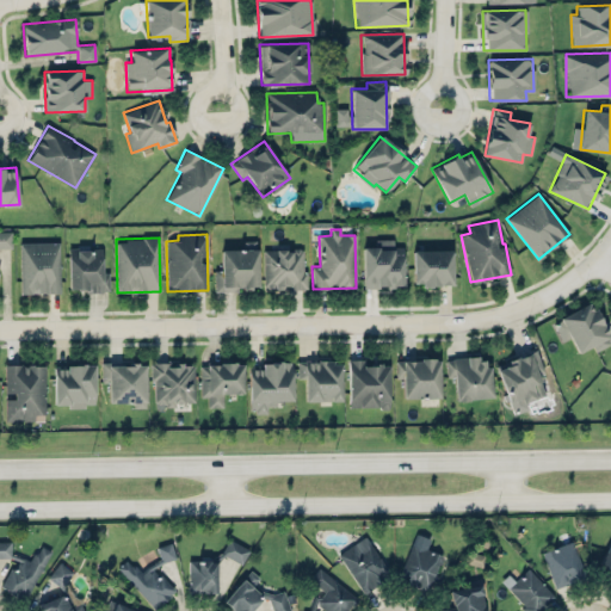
[(393,239),(376,239),(376,246),(363,247),(363,288),(403,287),(402,246),(393,246),(393,239)]
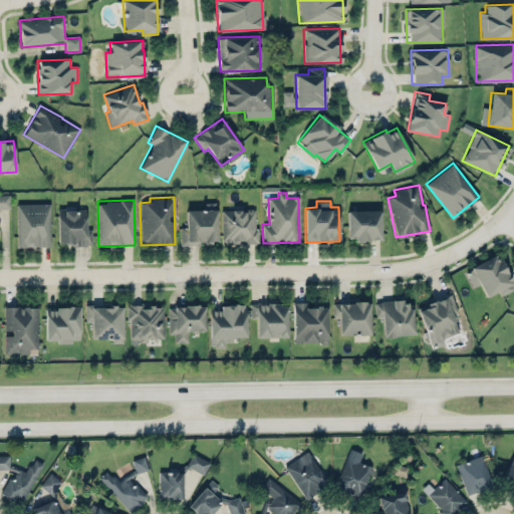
[(186,210),(186,227),(180,227),(181,244),(217,243),(216,202),(204,203),(204,210),(186,210)]
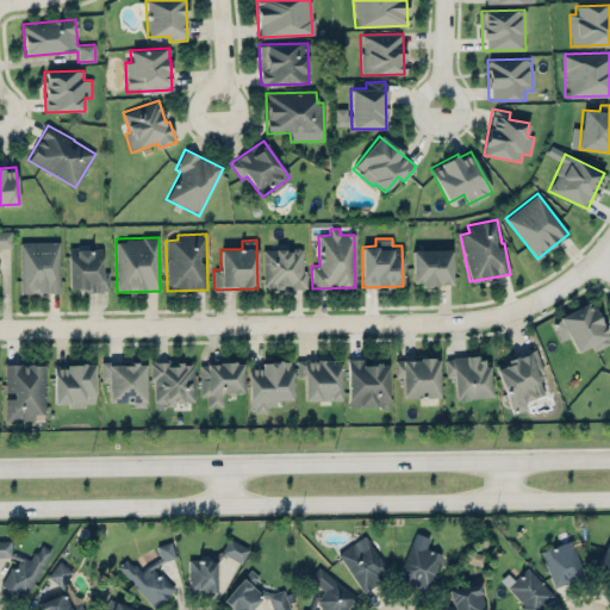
[(60,292),(58,242),(19,242),(20,293),(60,292)]
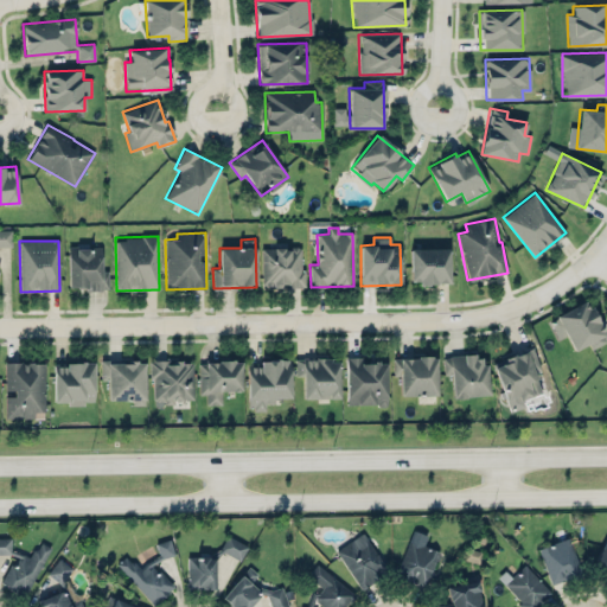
[(69,289),(108,288),(108,270),(101,270),(101,247),(68,248),(69,289)]
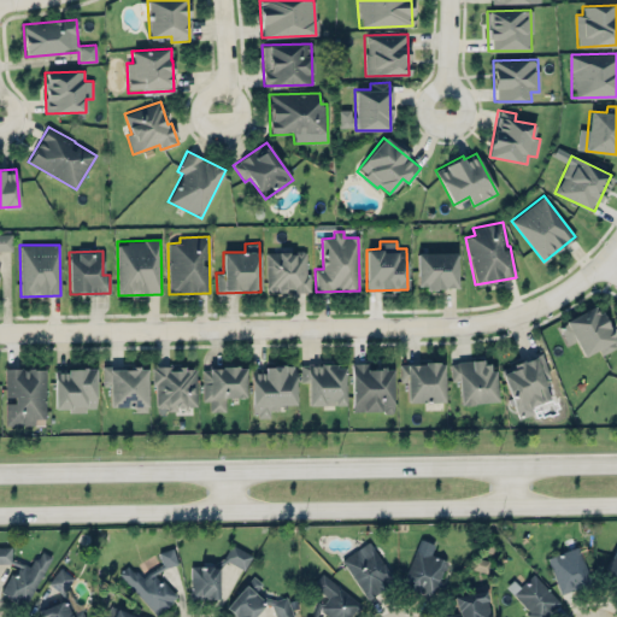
[(265,252),(266,292),(307,292),(307,251),(265,252)]
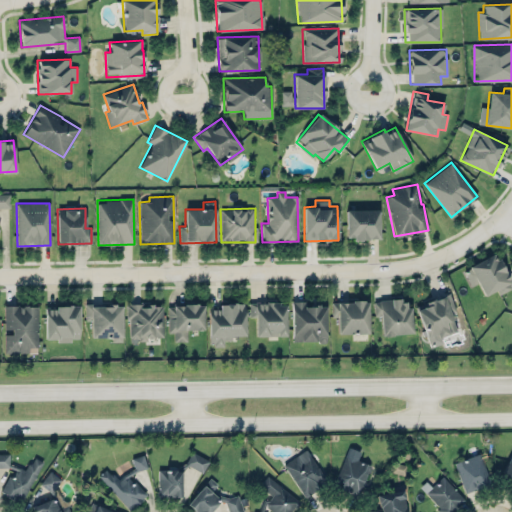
[(379,238),(378,209),(345,210),(346,239),(379,238)]
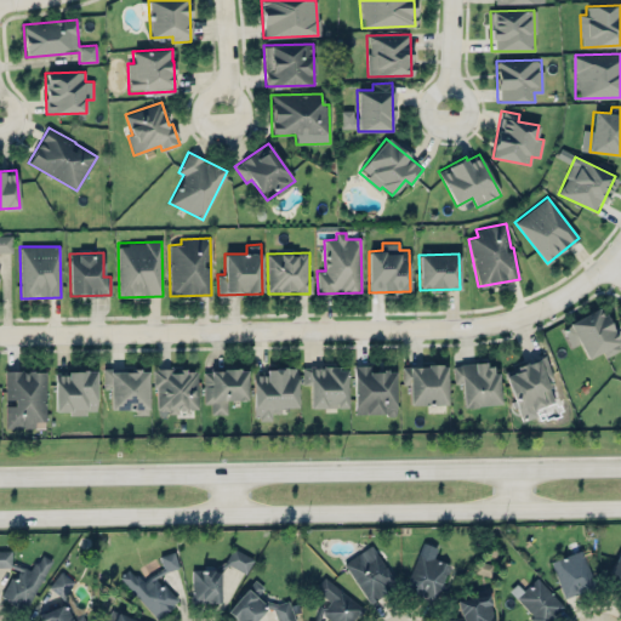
[(562,325),(571,347),(580,343),(586,358),(602,352),(604,357),(620,349),(602,307),(562,325)]
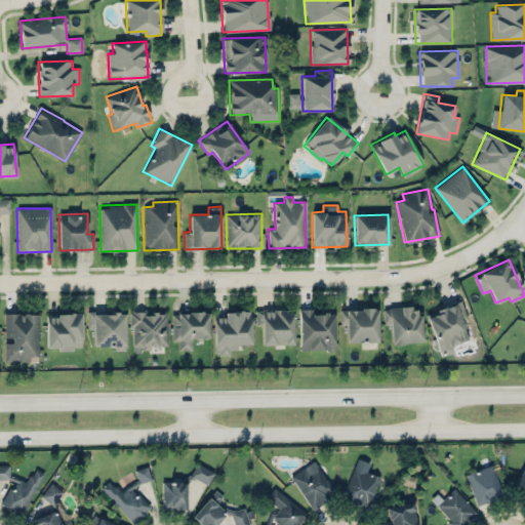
[(452,345),(471,338),(459,303),(427,313),(440,356),(453,351),(452,345)]
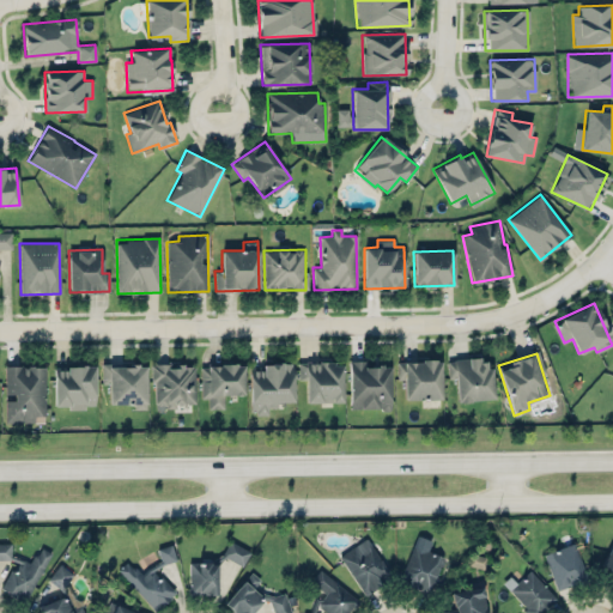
[(455,378),(456,401),(492,399),(490,357),(447,359),(448,378),(455,378)]
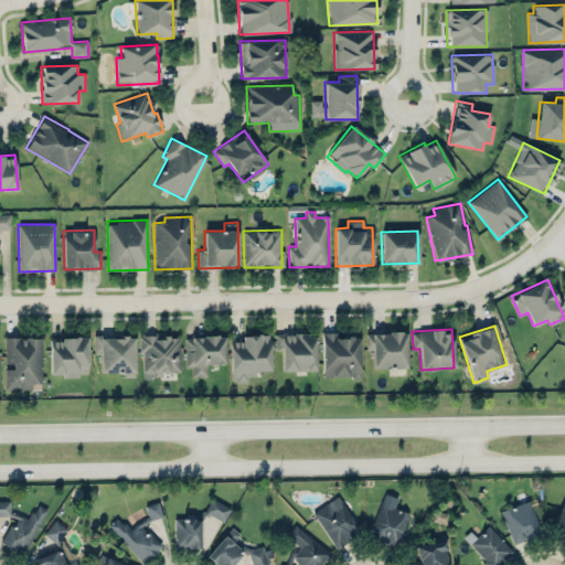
[(322,377),(360,377),(359,337),(337,337),(337,332),(321,332),(322,377)]
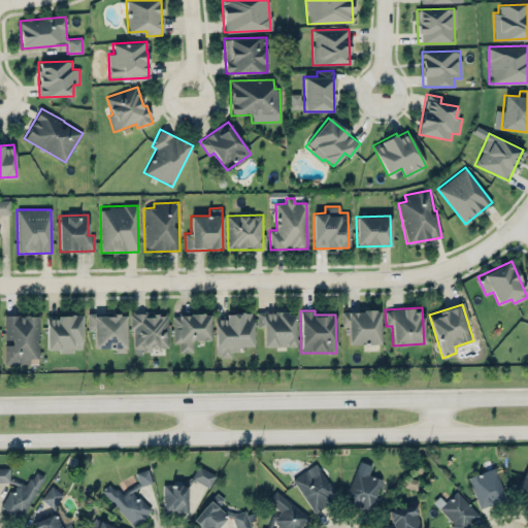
[(348,343),(380,343),(378,310),(341,311),(341,327),(348,327),(348,343)]
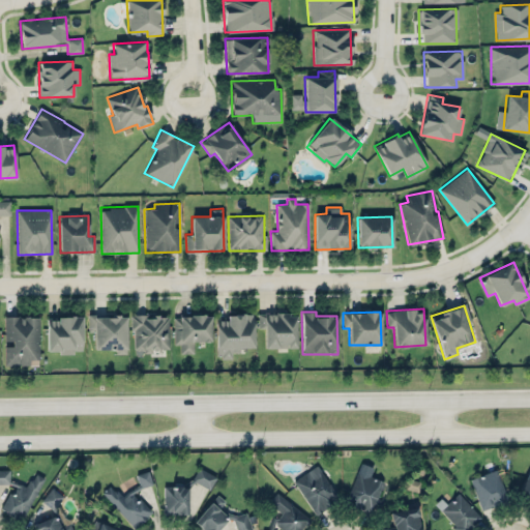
[(215,320),(216,358),(232,357),(231,349),(254,349),(253,313),(226,314),(226,320),(215,320)]
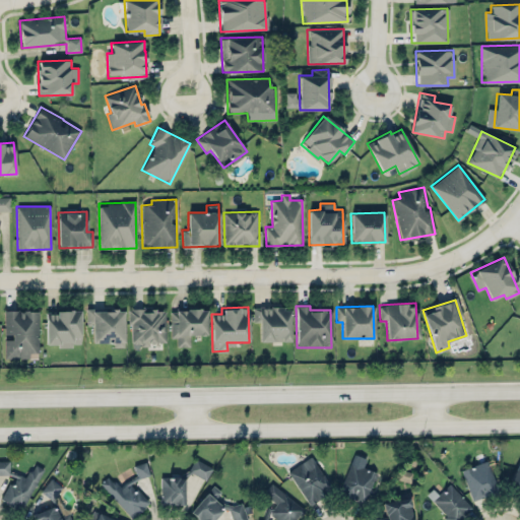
[(290,341),(289,307),(252,308),(253,322),(259,322),(259,341),(290,341)]
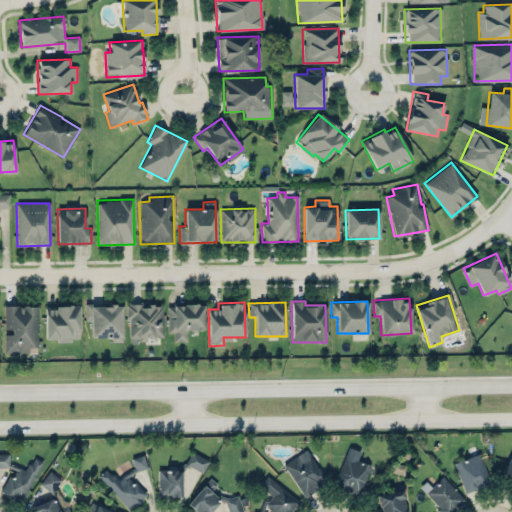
[(121,341),(121,304),(84,305),(85,319),(90,319),(90,337),(112,337),(112,341),(121,341)]
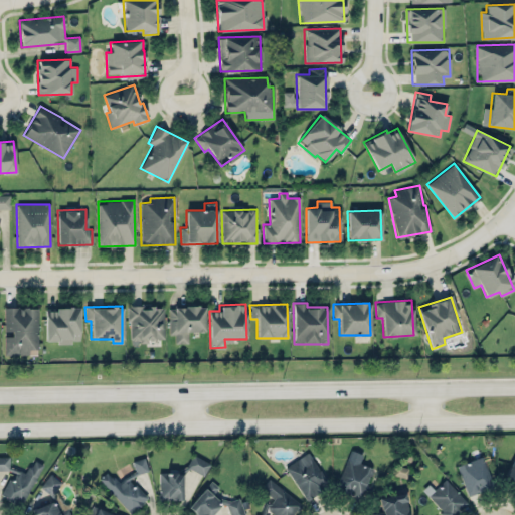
[(163,341),(164,306),(128,306),(128,340),(163,341)]
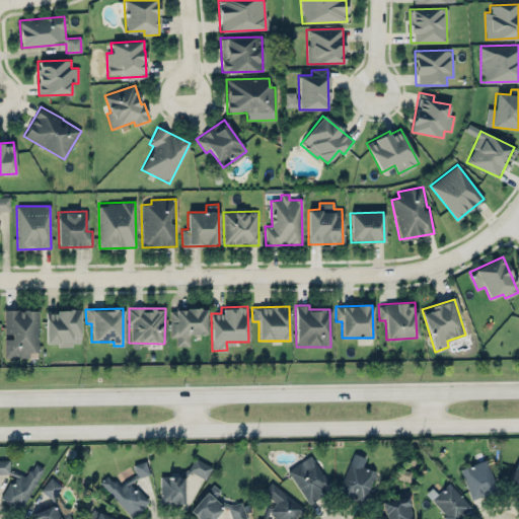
[(206,308),(169,309),(170,338),(175,338),(175,346),(189,346),(189,335),(206,334),(206,308)]
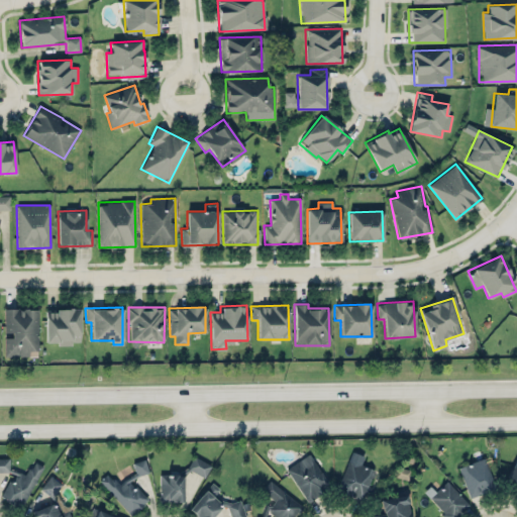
[(5,355),(29,355),(29,352),(37,352),(37,308),(4,308),(4,334),(5,334),(5,355)]
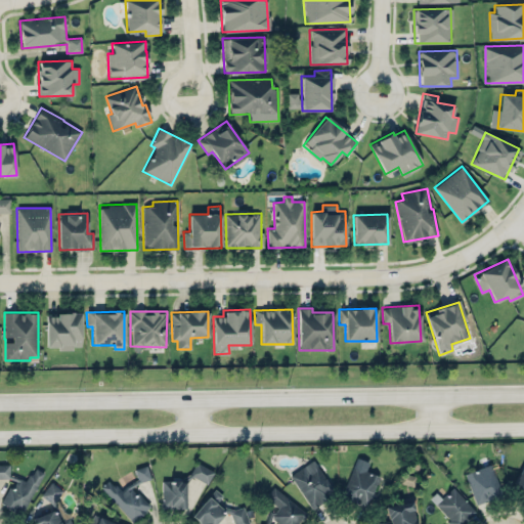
[(81,313),(46,312),(46,348),(81,348),(81,313)]
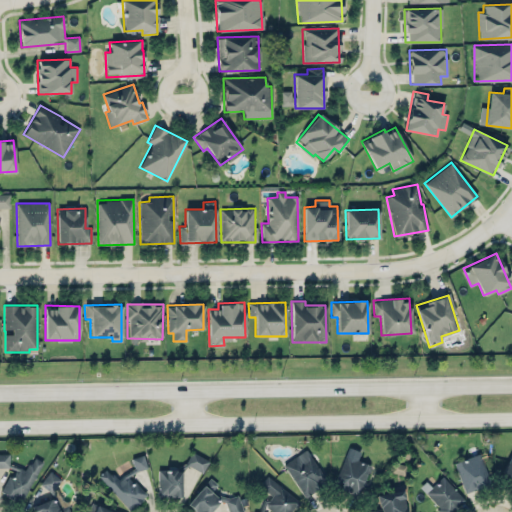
[(334,487),(360,495),(370,464),(357,460),(360,451),(347,447),(334,487)]
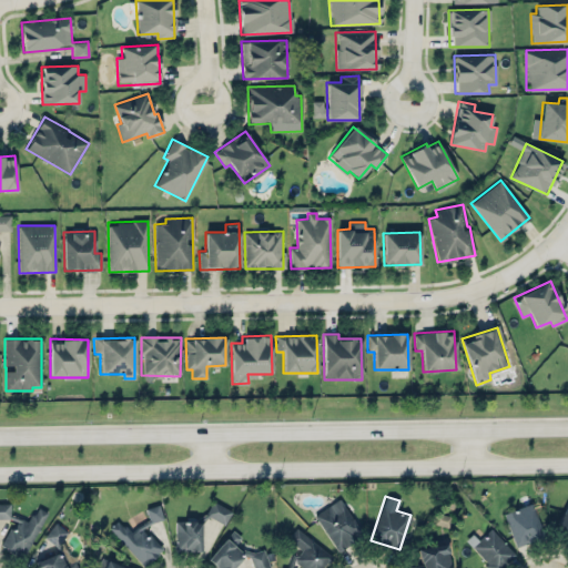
[(315,513),(334,549),(361,536),(342,498),(315,513)]
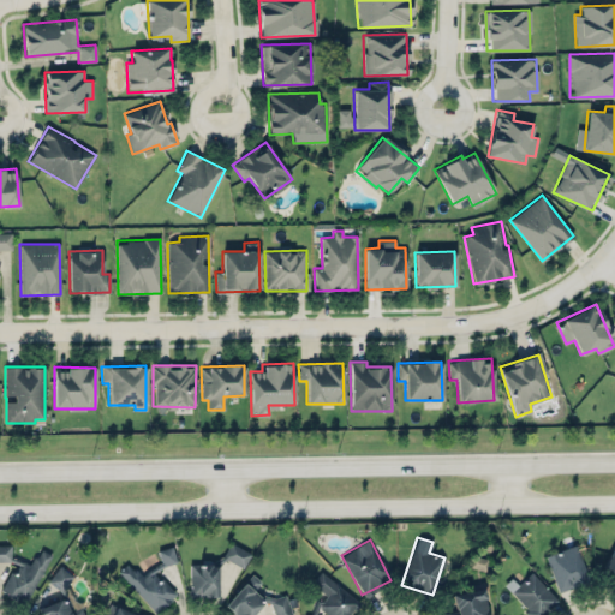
[(243,568),(251,553),(231,542),(222,556),(243,568)]
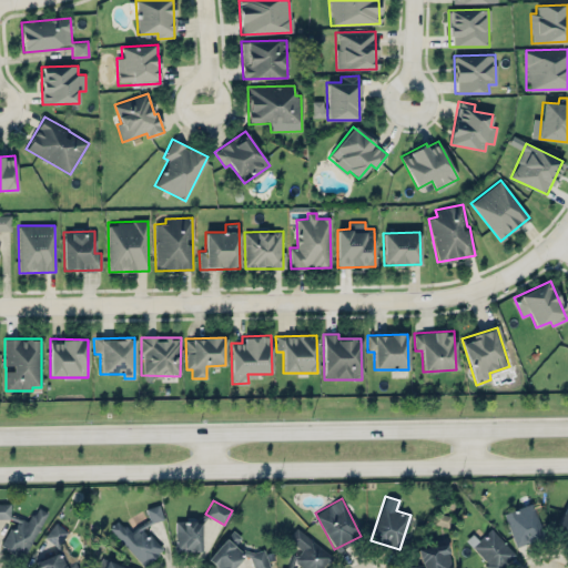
[(10,503),(0,503),(0,518),(10,518),(10,503)]
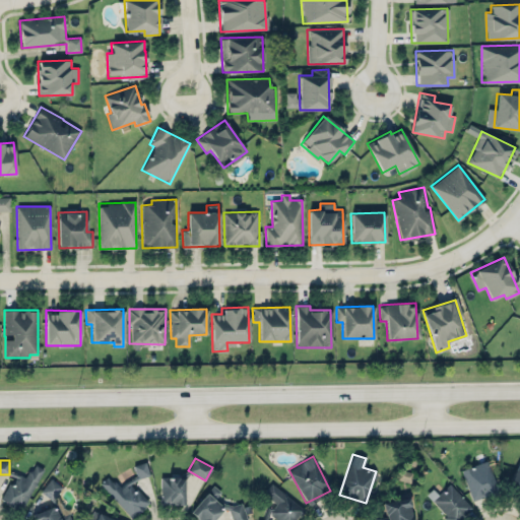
[(460,470),(472,501),(499,491),(486,460),(460,470)]
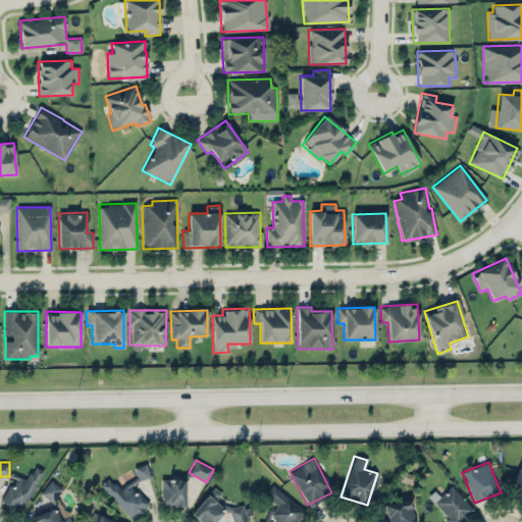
[(514,498),(521,500),(521,463),(520,463),(513,483),(519,485),(514,498)]
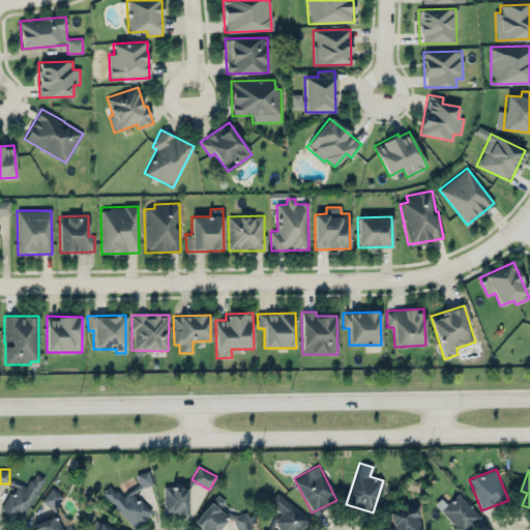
[(136,474),(141,488),(151,483),(147,471),(136,474)]
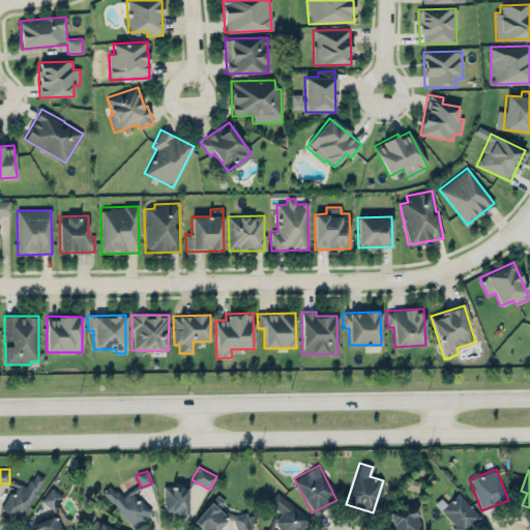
[(43,477),(33,472),(26,487),(13,481),(0,510),(23,521),(43,477)]
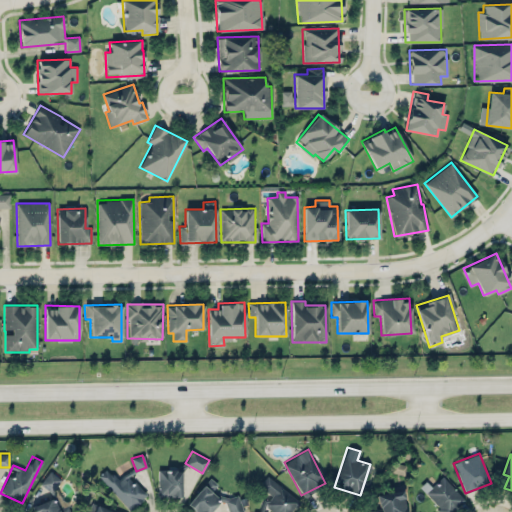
[(119,481),(106,468),(98,476),(131,510),(147,494),(129,476),(135,470),(133,467),(119,481)]
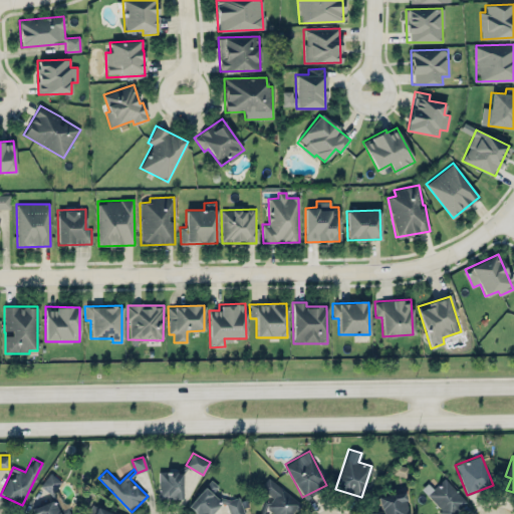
[(182,498),(182,472),(159,471),(158,498),(182,498)]
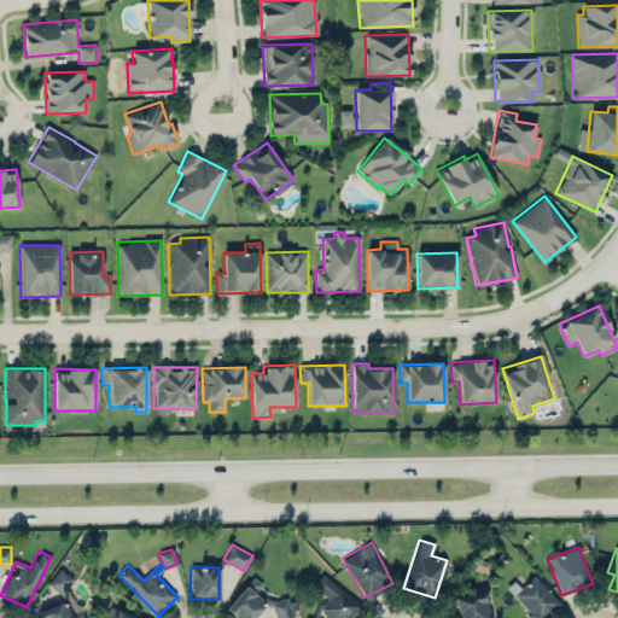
[(74,578),(59,569),(48,584),(62,595),(74,578)]
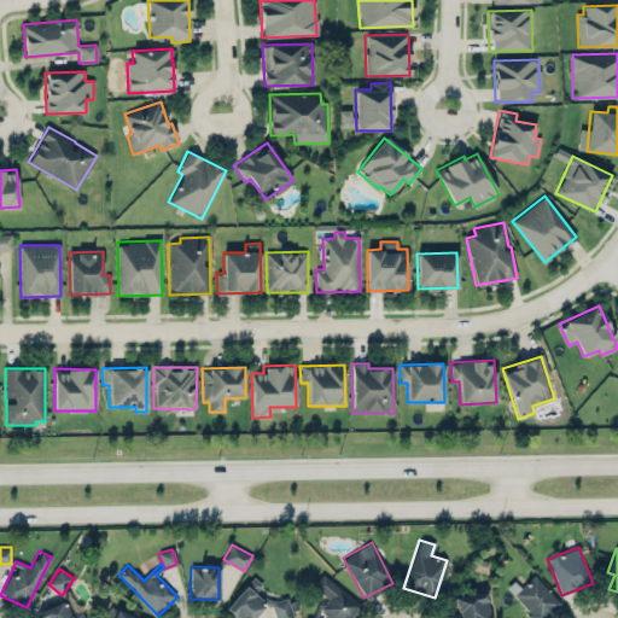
[(509,593),(534,617),(547,617),(561,604),(531,572),(509,593)]
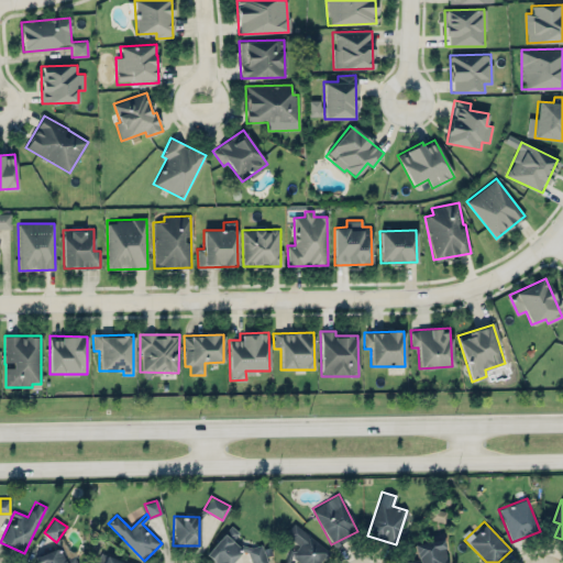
[(294,562),(299,562),(300,562),(320,562),(330,549),(293,523),(285,534),(297,543),(286,560),(286,562),(279,562),(278,562),(294,562)]
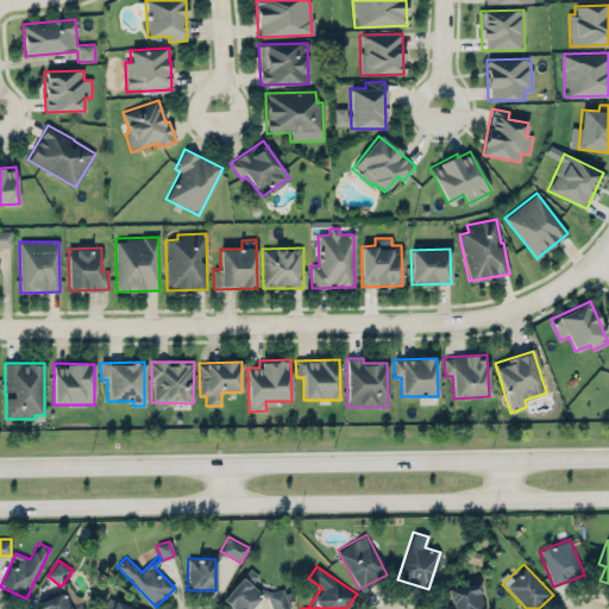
[(233,608),(250,608),(263,595),(270,601),(272,608),(288,608),(283,588),(265,592),(253,582),(258,576),(250,567),(223,600),(233,608)]
